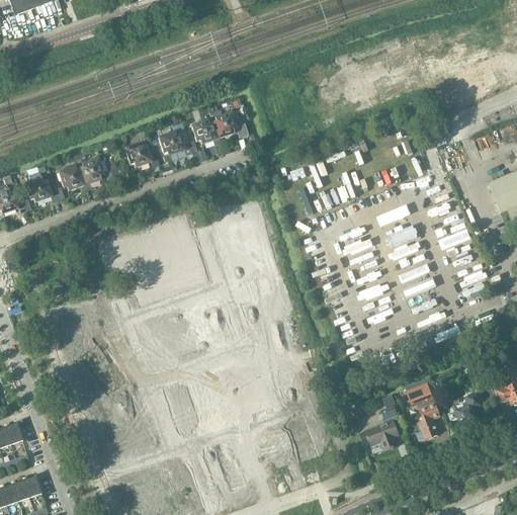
[(10,0),(13,8),(39,0),(10,0)]
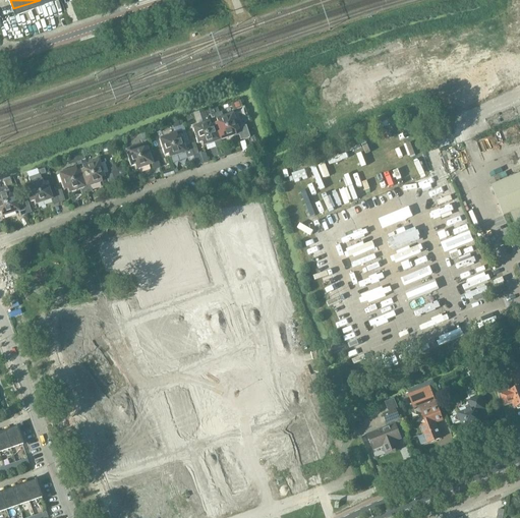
[(220,110),(218,106),(214,107),(216,112),(217,117),(218,120),(235,129),(236,133),(239,132),(241,137),(250,134),(246,123),(238,125),(233,111),(224,115),(222,110),(220,110)]
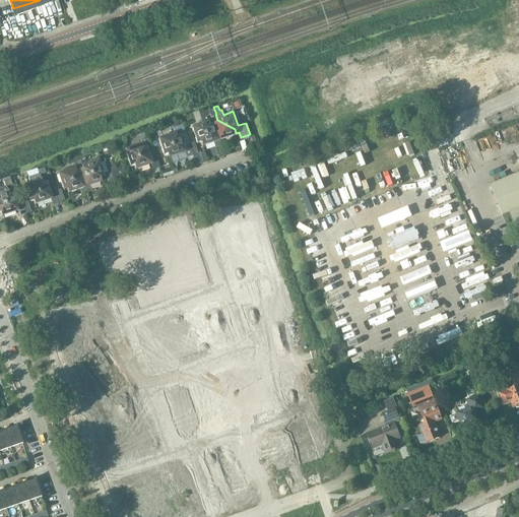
[(201,115),(203,121),(193,125),(198,141),(202,140),(210,123),(209,119),(207,114),(206,110),(202,111),(200,112),(201,115)]
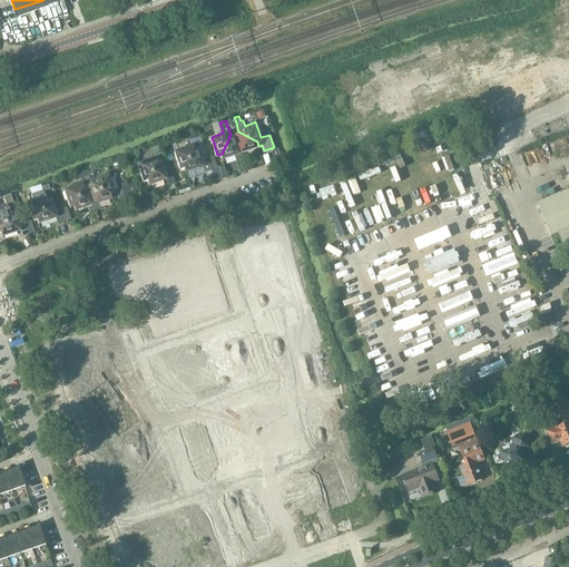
[(234,134),(241,152),(258,146),(257,142),(238,132),(234,134)]
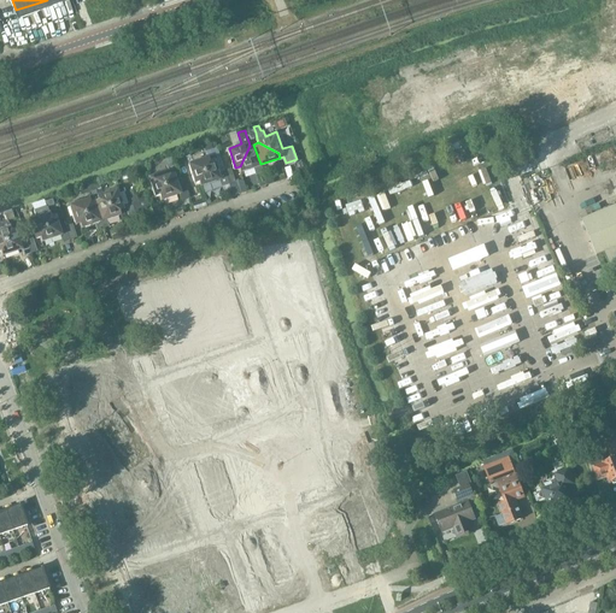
[(250,146),(240,166),(241,170),(260,164),(253,145),(250,146)]
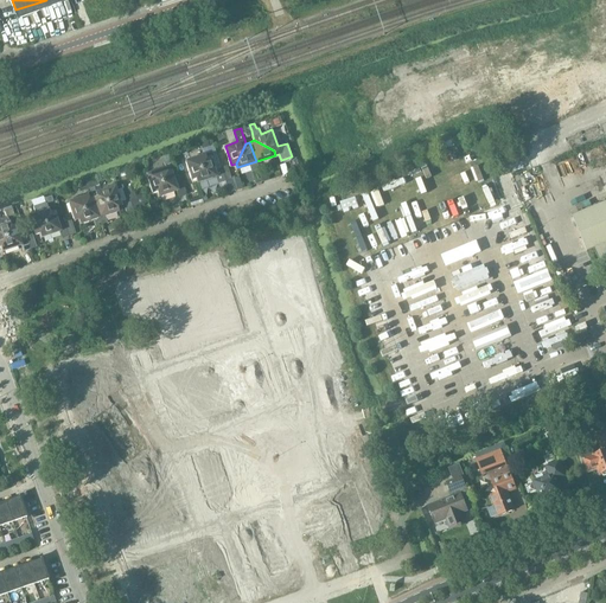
[(208,156),(197,177),(198,181),(217,174),(219,181),(227,179),(222,166),(216,168),(211,155),(212,154),(211,151),(205,153),(208,156)]
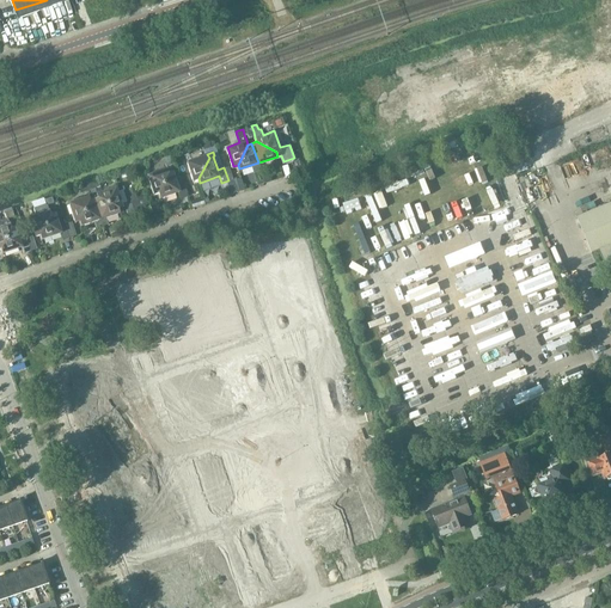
[(164,157),(154,159),(157,165),(165,163),(166,161),(173,159),(171,154),(164,157)]
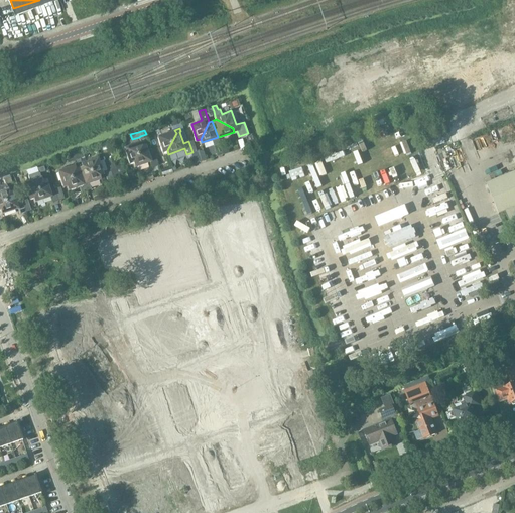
[(163,152),(167,150),(176,133),(174,130),(158,135),(163,152)]
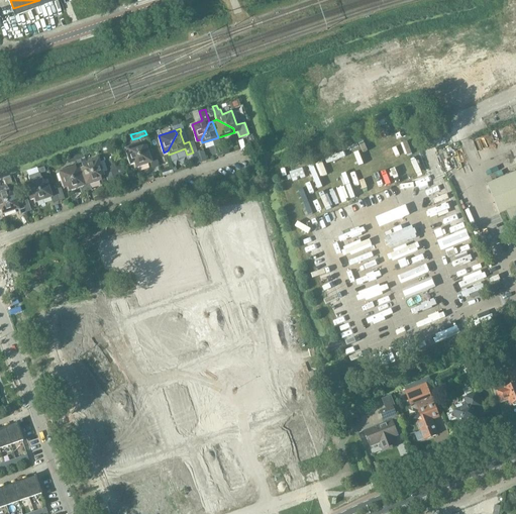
[(143,145),(134,163),(135,166),(151,161),(153,166),(160,164),(156,152),(150,155),(146,143),(148,143),(146,134),(140,136),(140,137),(142,141),(143,145)]
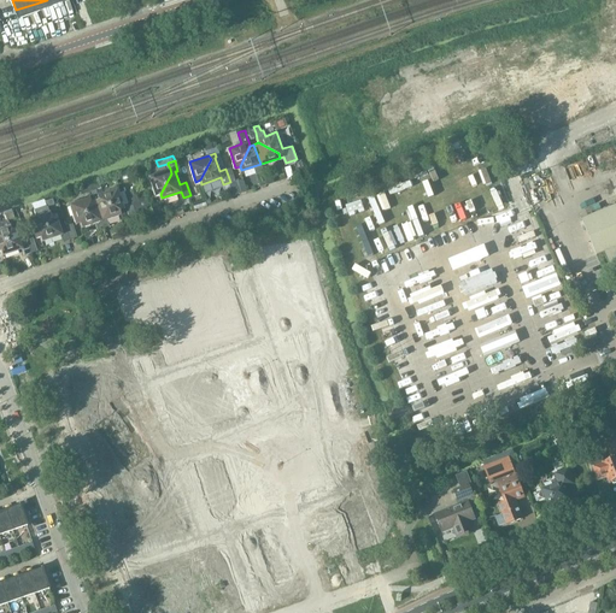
[(171,174),(170,169),(168,164),(157,168),(157,166),(148,170),(157,195),(160,194),(171,174)]
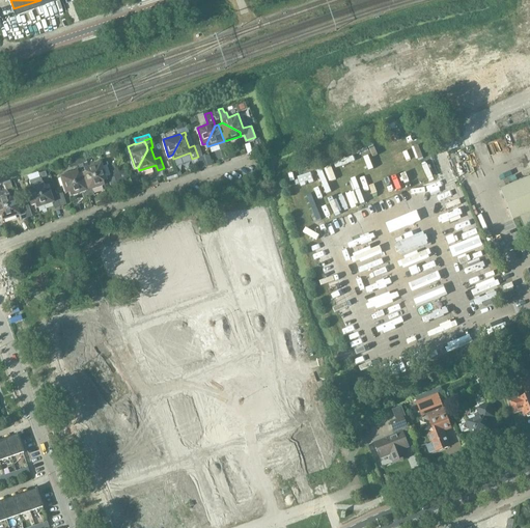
[(199,143),(194,145),(198,157),(203,155),(199,143)]
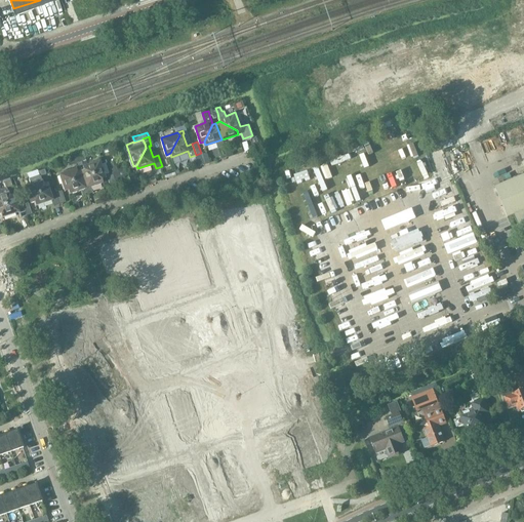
[(231,147),(225,149),(226,151),(227,156),(234,153),(233,153),(231,147)]
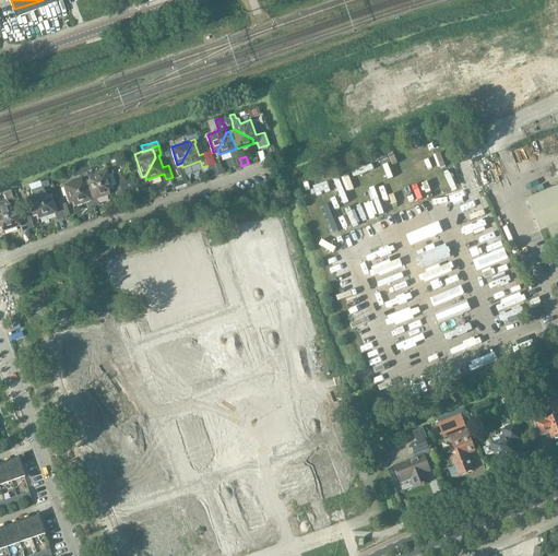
[(224,172),(221,161),(214,163),(209,165),(212,176),(218,174),(224,172)]
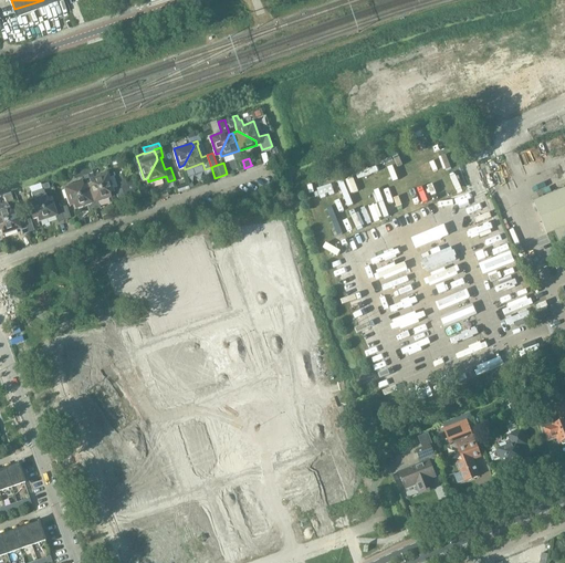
[(114,190),(113,187),(107,169),(101,171),(102,175),(91,178),(90,178),(91,181),(111,191),(114,190)]
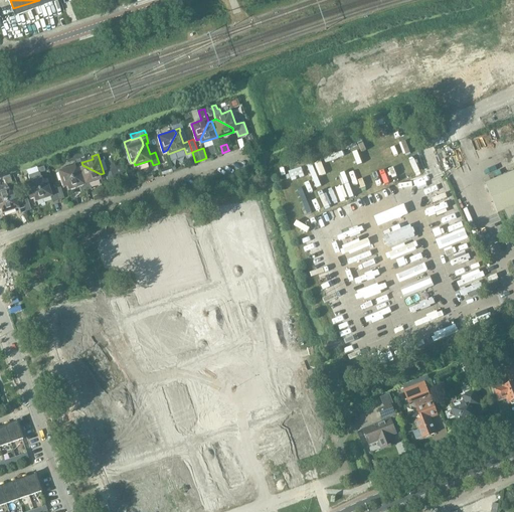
[(101,174),(82,165),(81,162),(82,162),(80,157),(77,158),(79,166),(86,183),(102,177),(101,174)]
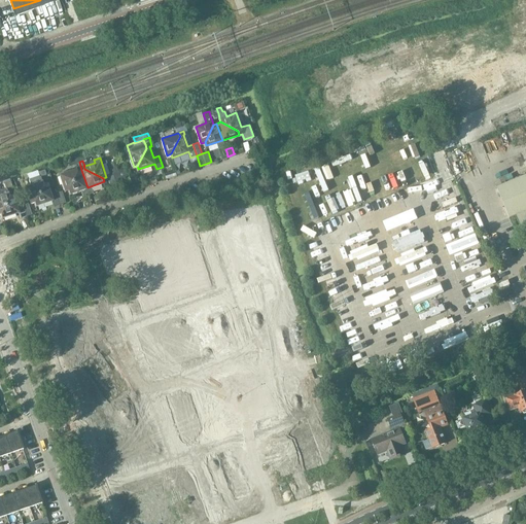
[(88,187),(81,170),(79,162),(75,163),(76,168),(77,168),(78,172),(69,189),(71,193),(88,187)]
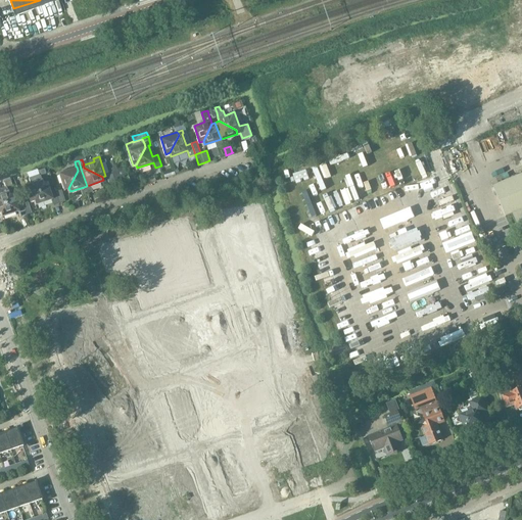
[(65,189),(68,188),(78,171),(77,167),(76,167),(59,173),(65,189)]
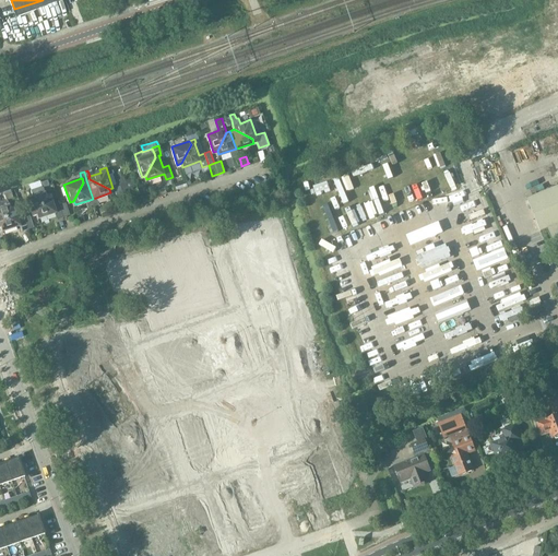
[(126,180),(130,192),(137,190),(132,178),(130,178),(127,179),(126,180)]
